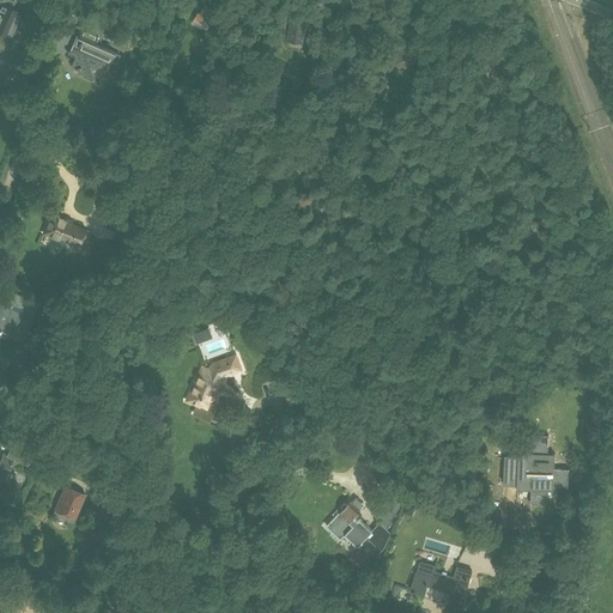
[(0,0),(0,30),(13,36),(17,26),(16,25),(22,11),(20,10),(13,6),(14,1),(12,0),(0,0)]
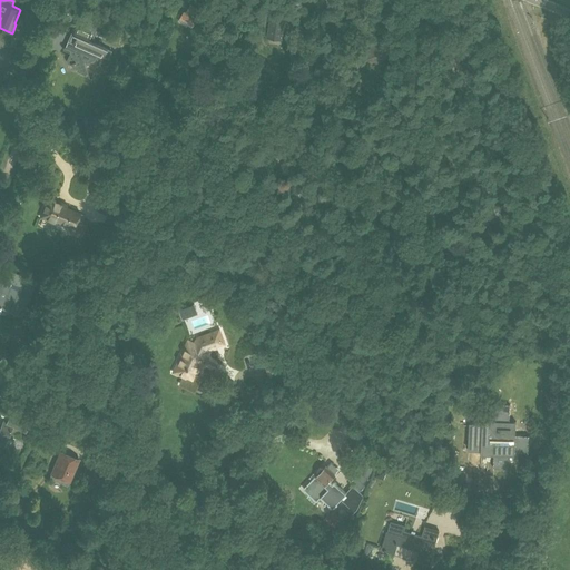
[(185,12),(180,19),(193,27),(197,19),(199,20),(205,12),(192,5),(187,13),(185,12)]
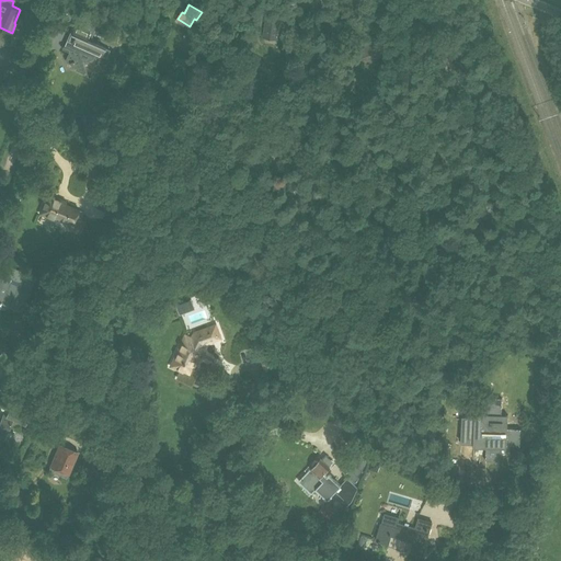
[(263,36),(277,38),(281,19),(266,16),(263,36)]
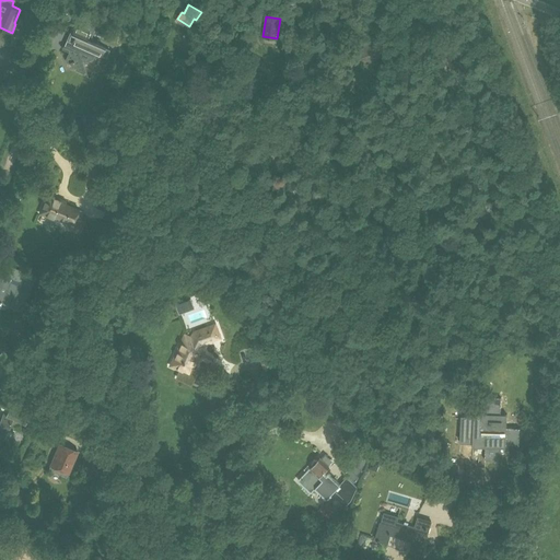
[(74,69),(84,73),(86,72),(82,62),(97,56),(98,54),(106,57),(111,48),(86,38),(89,31),(74,24),(71,32),(70,32),(65,46),(63,45),(62,45),(62,46),(61,47),(62,48),(69,51),(66,58),(66,59),(67,61),(68,62),(70,62),(71,62),(72,62),(74,69)]
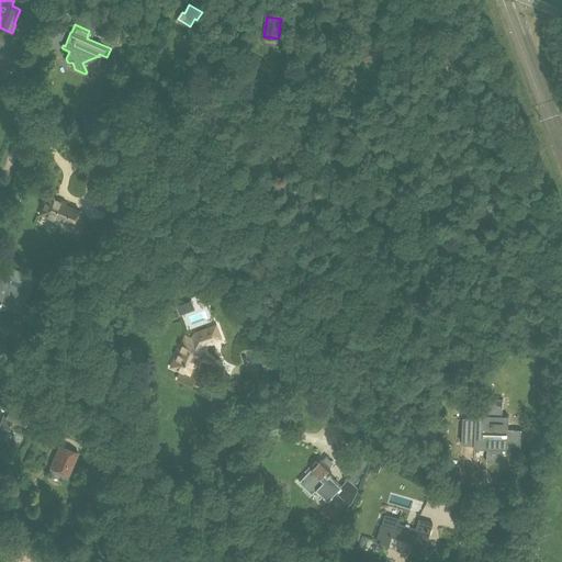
[(192,24),(189,29),(197,35),(200,32),(192,24)]
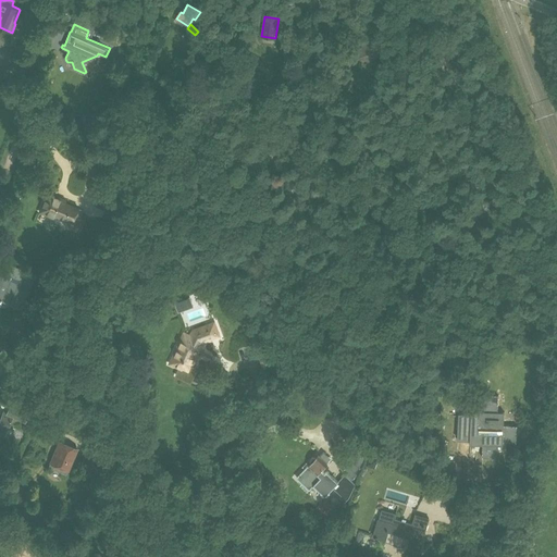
[(275,46),(272,51),(282,58),(285,52),(275,46)]
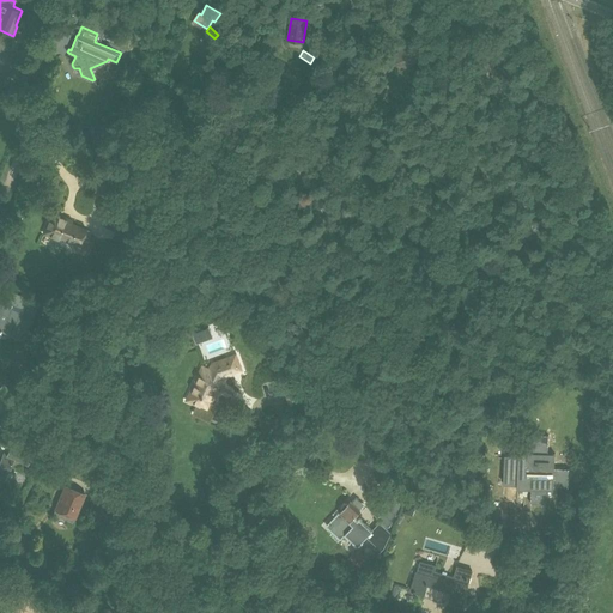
[(332,52),(325,54),(327,62),(334,60),(332,52)]
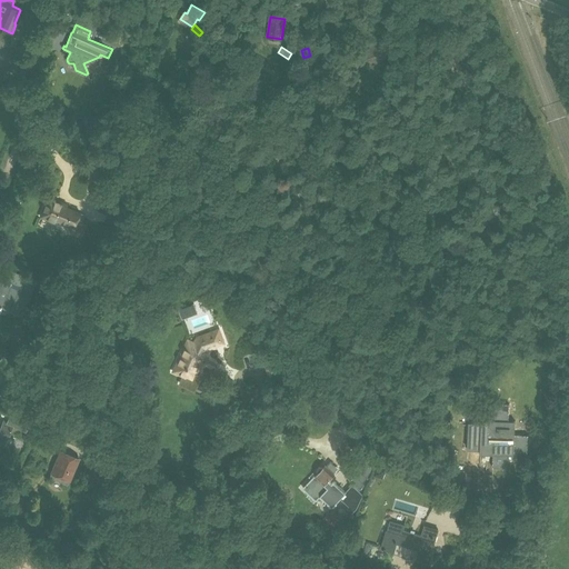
[(0,53),(0,66),(12,71),(17,60),(0,53)]
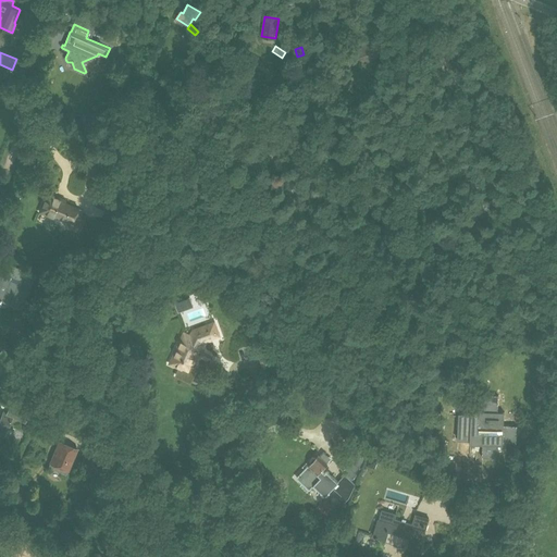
[(69,227),(79,232),(86,217),(82,214),(83,210),(60,200),(61,198),(48,193),(39,211),(58,219),(59,217),(71,221),(70,222),(71,223),(69,227)]
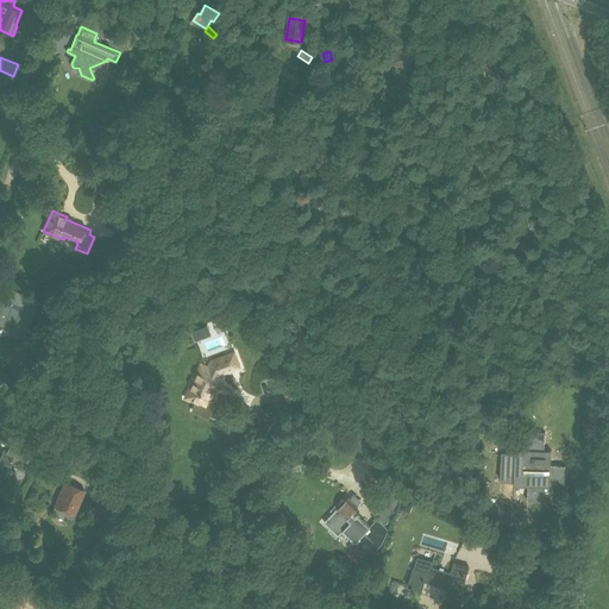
[(118,223),(114,231),(125,236),(131,220),(124,217),(120,224),(118,223)]
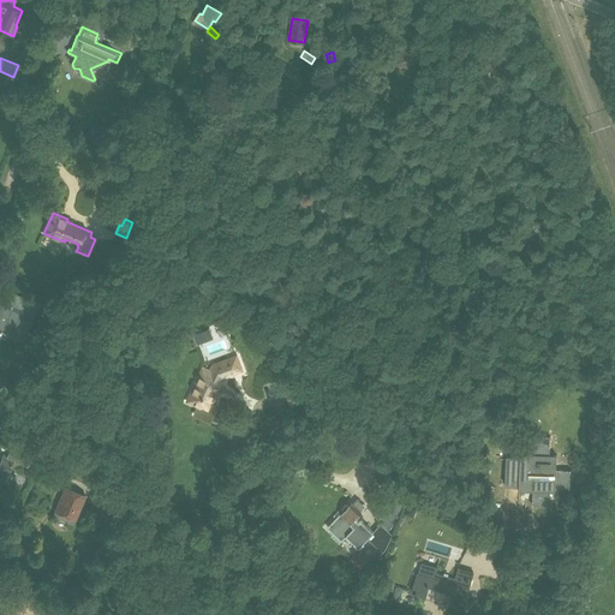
[(105,264),(113,268),(117,260),(108,256),(105,264)]
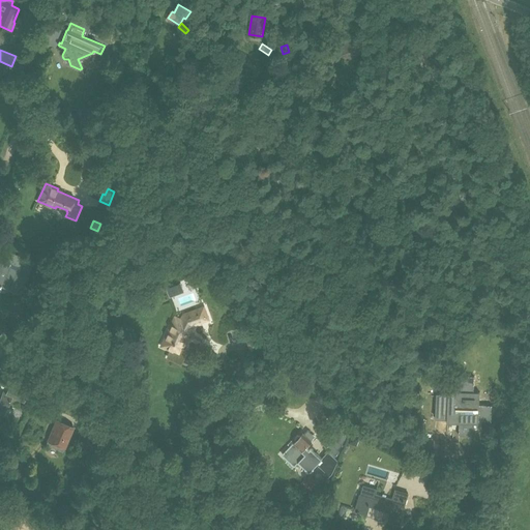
[(8,286),(19,291),(32,263),(13,255),(8,265),(0,261),(0,285),(0,286),(4,277),(10,282),(8,286)]
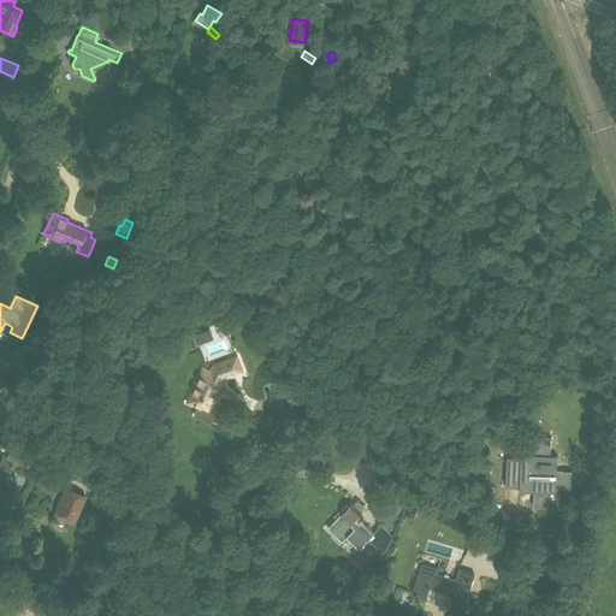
[(197,413),(209,418),(215,406),(213,404),(225,377),(242,371),(237,356),(214,365),(212,372),(205,368),(189,401),(200,406),(197,413)]
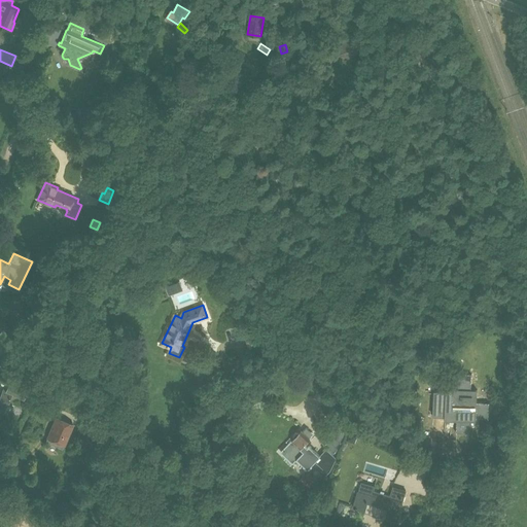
[(0,347),(4,350),(11,335),(1,330),(0,332),(0,347)]
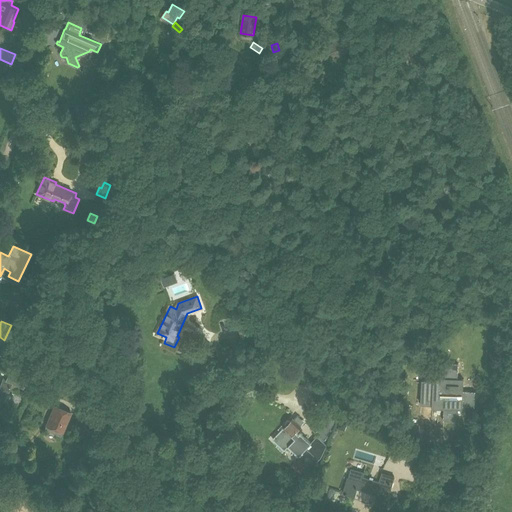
[(40,331),(35,342),(42,345),(47,334),(40,331)]
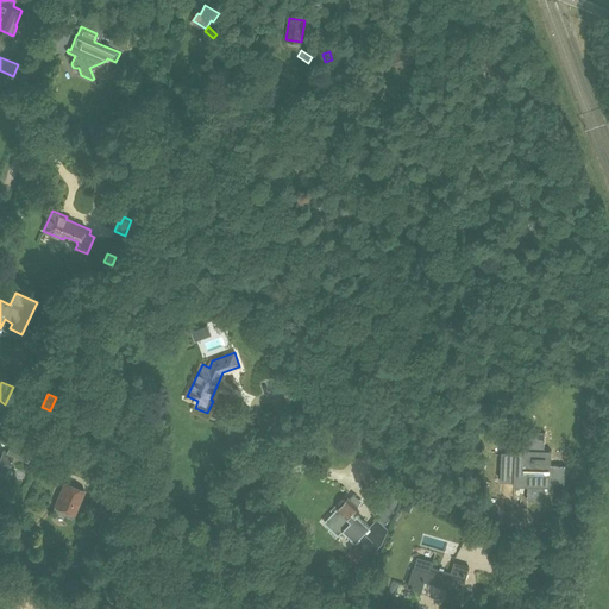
[(30,418),(30,424),(33,428),(39,428),(44,425),(44,419),(41,414),(35,414),(30,418)]
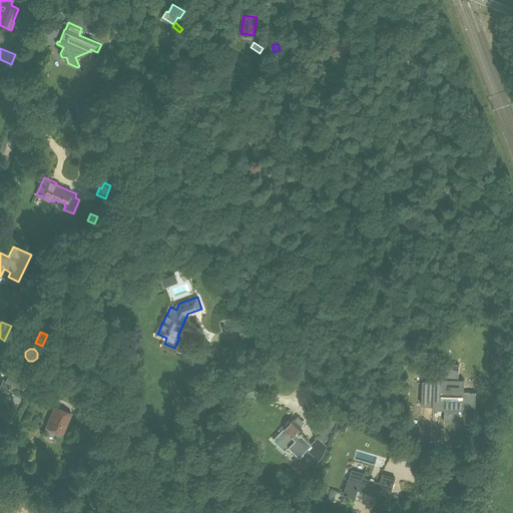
[(444,421),(456,422),(457,410),(463,410),(463,407),(476,407),(476,393),(464,392),(464,380),(458,379),(459,365),(444,364),(444,379),(435,378),(434,382),(423,381),(422,405),(445,406),(444,421)]
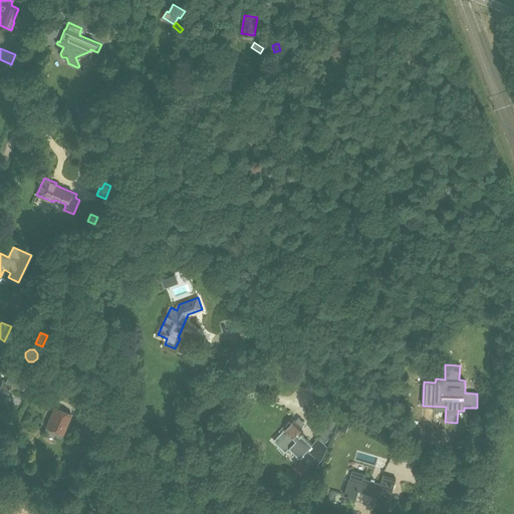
[(25,383),(8,375),(6,381),(3,380),(0,388),(0,398),(5,401),(12,384),(23,390),(25,383)]
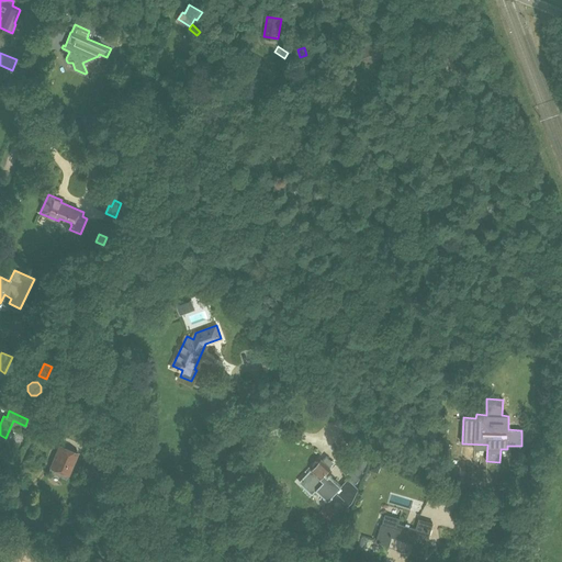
[(58,428),(67,433),(71,422),(63,418),(58,428)]
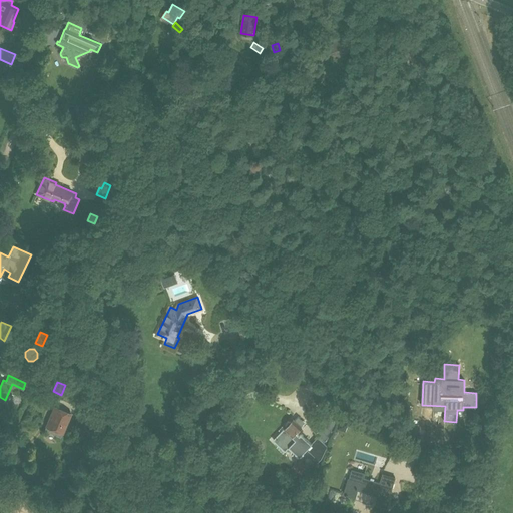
[(31,404),(37,398),(30,391),(24,397),(31,404)]
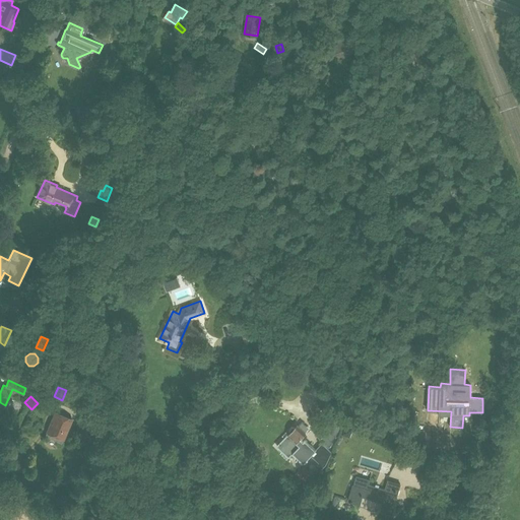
[(46,436),(62,443),(72,418),(56,411),(46,436)]
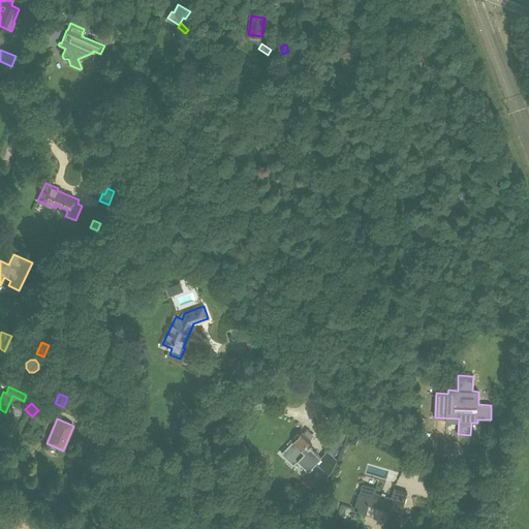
[(26,423),(23,429),(31,432),(33,426),(26,423)]
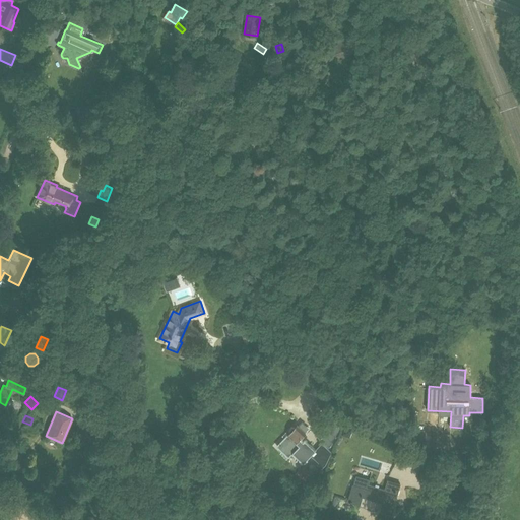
[(305,462),(311,455),(317,450),(316,449),(307,441),(305,441),(304,442),(301,439),(307,433),(306,432),(310,428),(303,421),(299,426),(299,425),(296,428),(295,427),(294,427),(290,430),(290,431),(291,432),(289,434),(277,446),(289,457),(294,452),(305,462)]
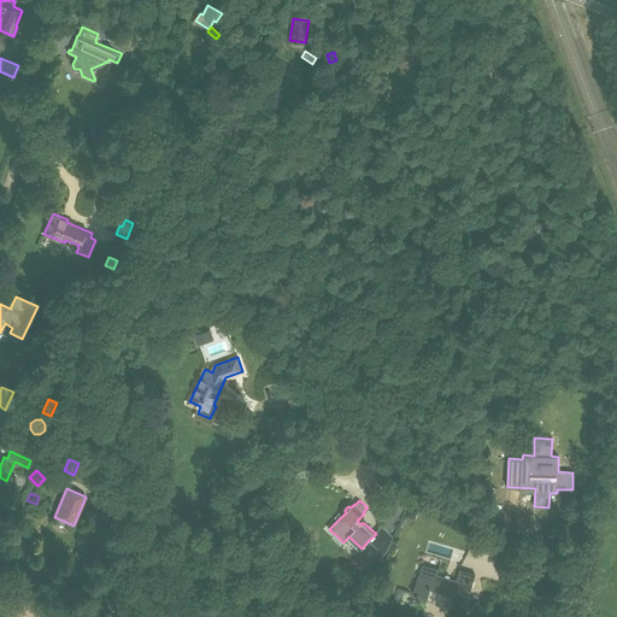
[(381,521),(391,532),(400,519),(399,519),(404,513),(393,504),(388,509),(391,511),(381,521)]
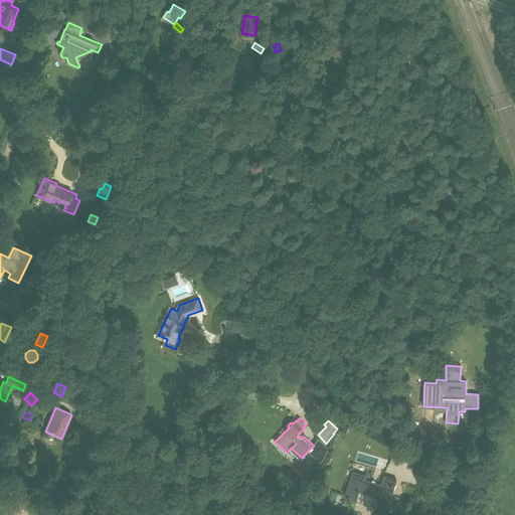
[(347,434),(349,426),(342,423),(339,432),(347,434)]
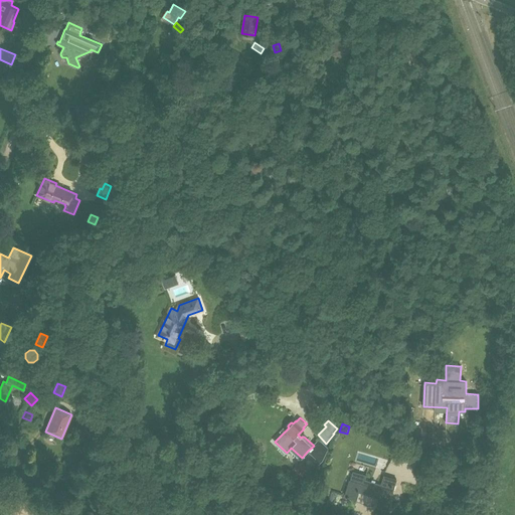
[(352,434),(348,442),(355,445),(359,438),(352,434)]
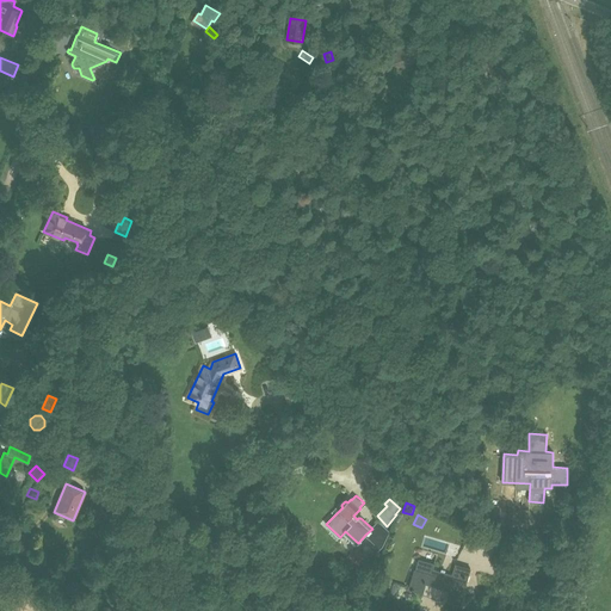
[(395,518),(387,532),(399,539),(407,525),(395,518)]
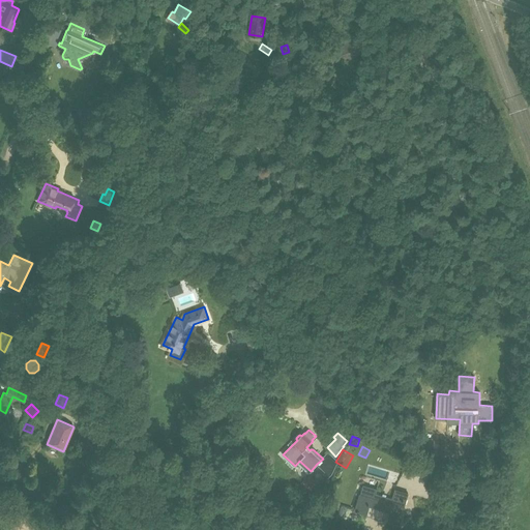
[(310,476),(304,482),(313,491),(318,484),(310,476)]
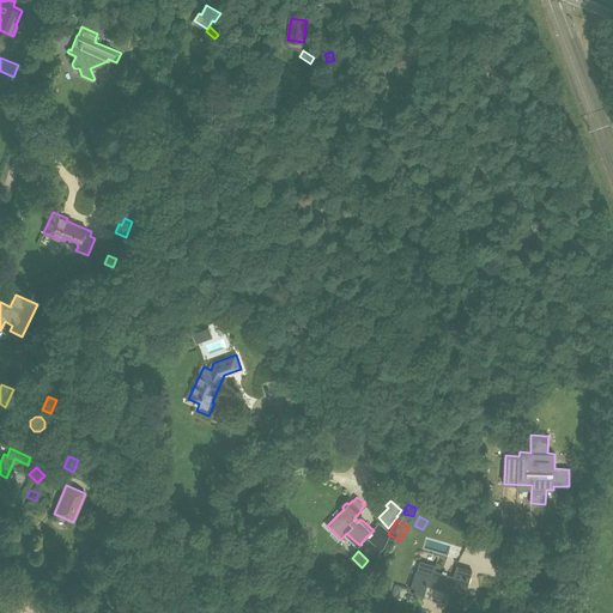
[(493,560),(519,574),(523,563),(498,551),(493,560)]
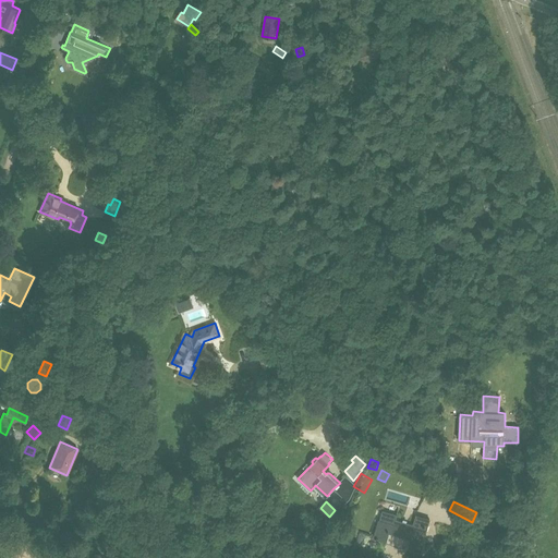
[(380,521),(379,520),(375,537),(387,541),(386,545),(408,552),(409,546),(422,549),(426,534),(425,534),(429,520),(416,516),(414,525),(396,520),(397,516),(384,512),(380,521)]
